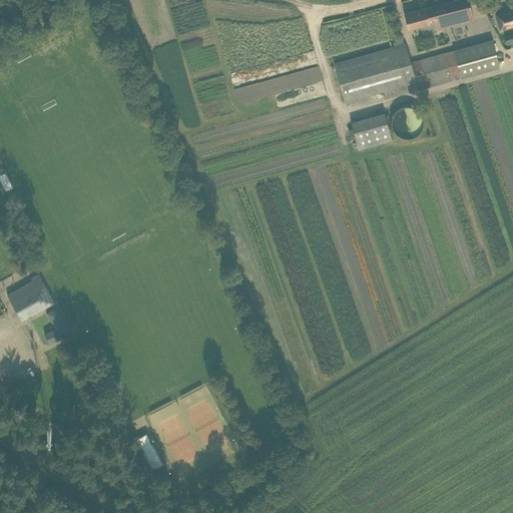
[(474,20),(468,0),(455,0),(404,13),(408,29),(427,24),(429,32),(474,20)]
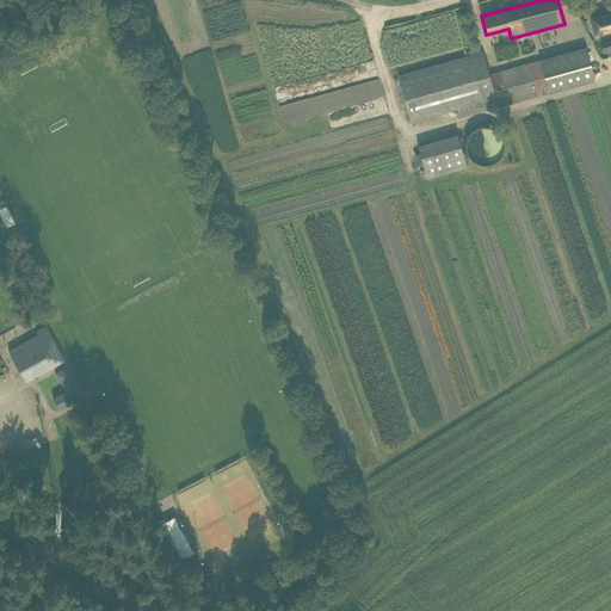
[(590,17),(596,36),(610,30),(610,10),(605,12),(605,14),(599,16),(598,14),(590,17)]
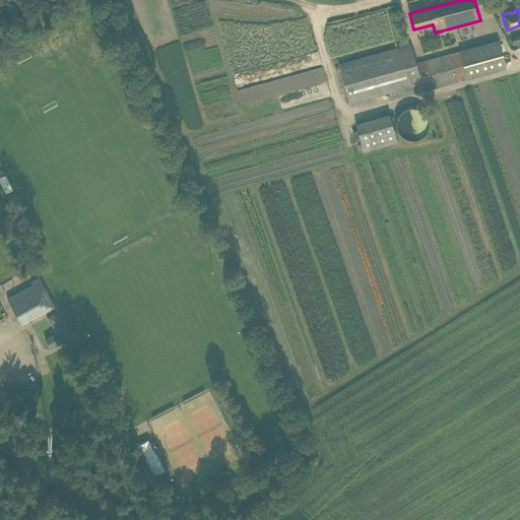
[(499,41),(416,64),(421,83),(424,91),(506,67),(499,41)]
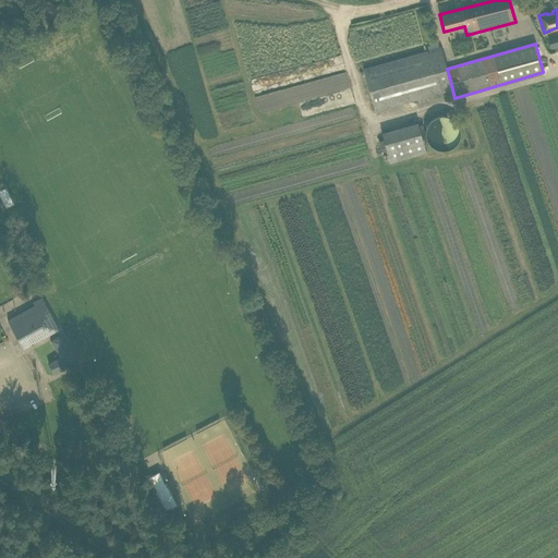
[(452,89),(447,69),(440,48),(363,69),(375,110),(416,99),(419,104),(441,97),(440,93),(452,89)]
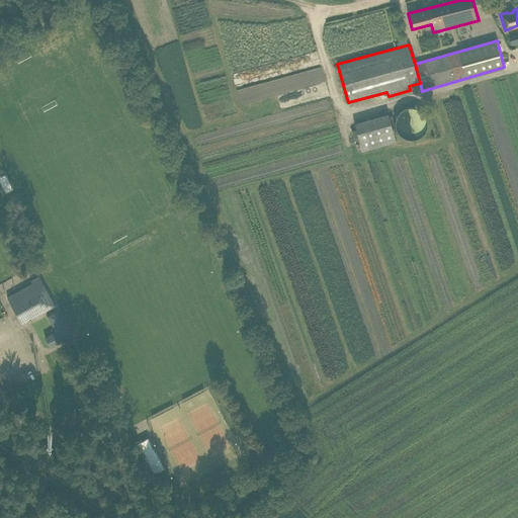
[(424,123),(423,118),(422,115),(420,113),(418,110),(415,109),(412,108),(409,107),(405,107),(403,108),(400,109),(397,111),(395,114),(394,117),(393,119),(392,123),(393,126),(393,130),(395,133),(397,135),(399,137),(402,139),(406,140),(408,140),(411,140),(414,139),(417,137),(419,135),(421,133),(423,130),(424,126),(424,123)]
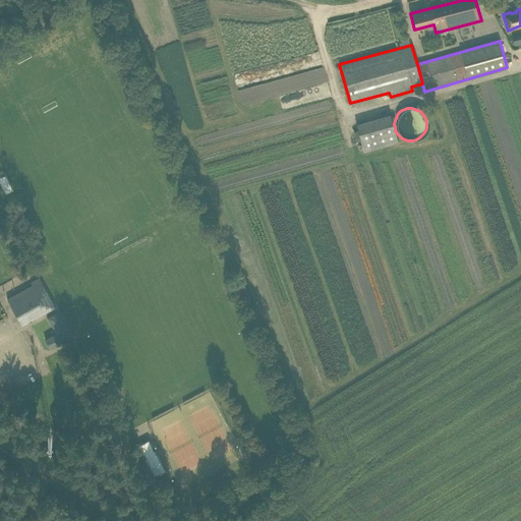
[(356,123),(364,152),(398,142),(390,114),(356,123)]
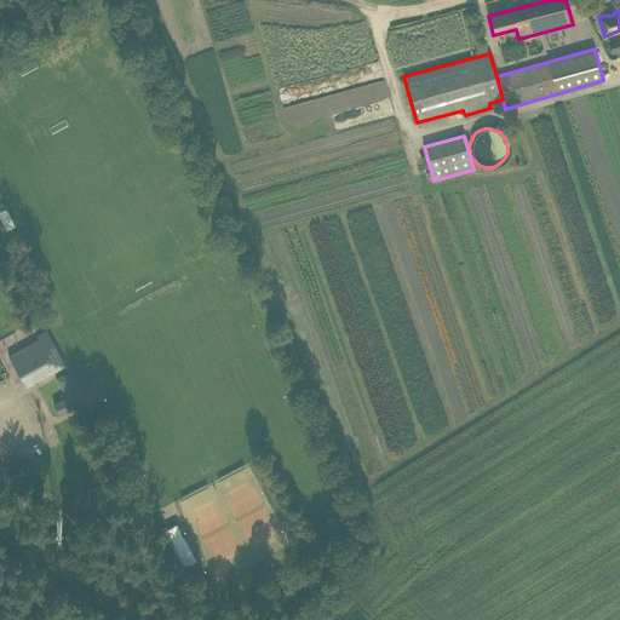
[(0,210),(0,217),(6,230),(18,224),(10,206),(0,210)]
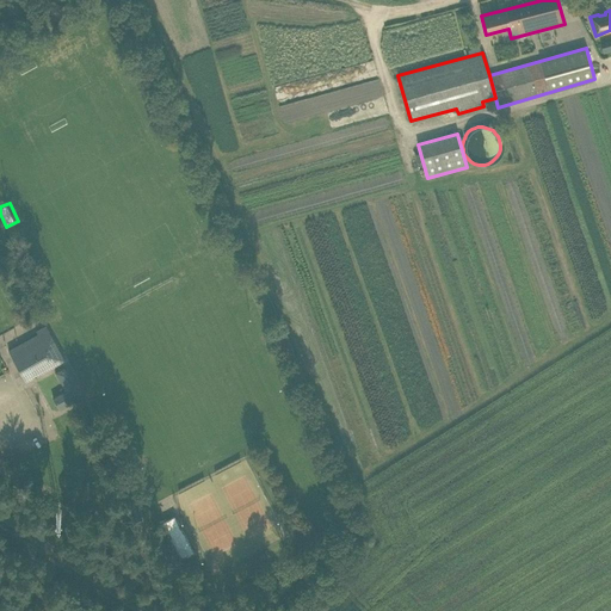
[(36,332),(38,334),(8,350),(25,382),(65,360),(47,326),(36,332)]
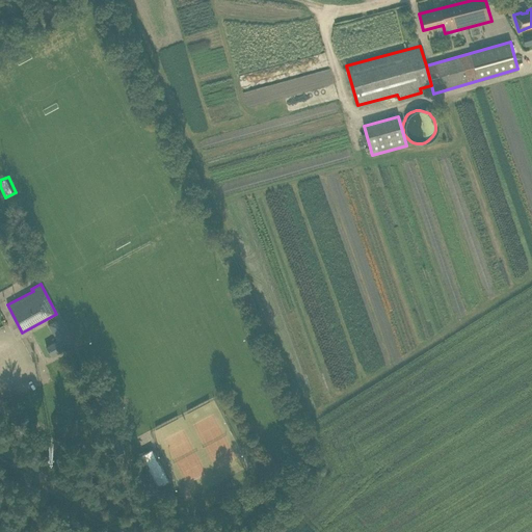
[(57,340),(46,346),(52,356),(74,345),(59,318),(48,324),(57,340)]
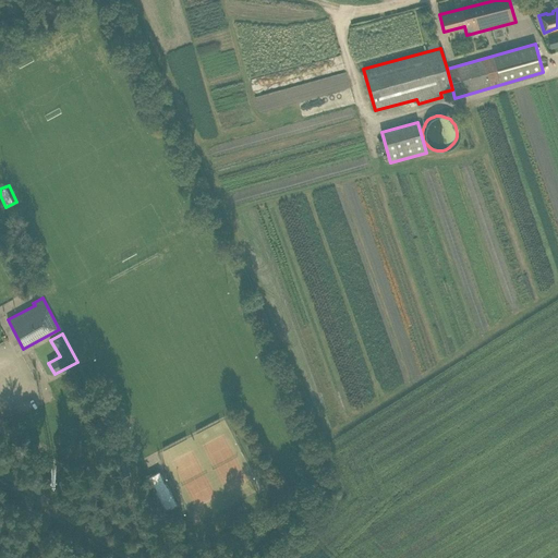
[(153,474),(147,477),(154,489),(165,483),(166,483),(159,471),(153,474)]
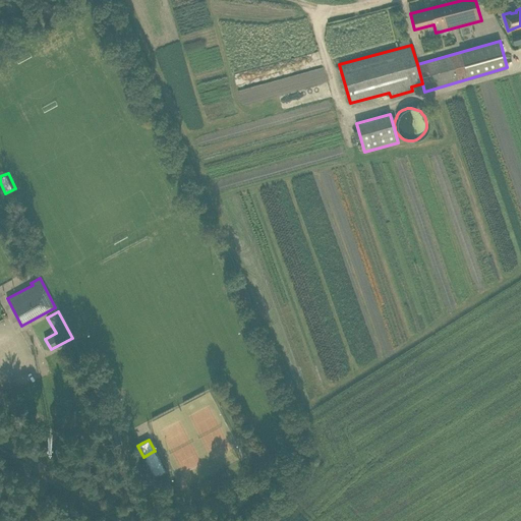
[(157,468),(151,471),(154,476),(160,473),(165,470),(162,465),(157,468)]
